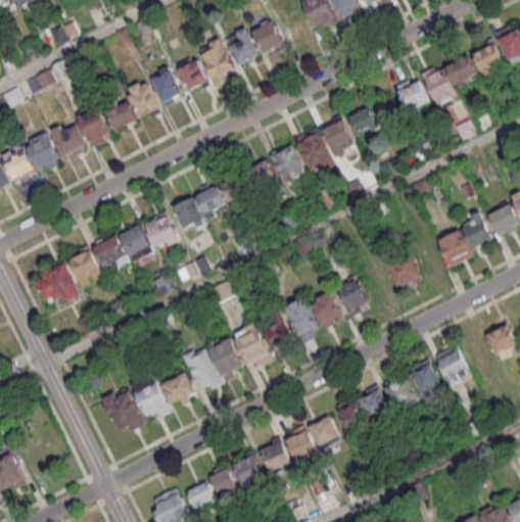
[(300,2),(304,0),(324,0),(332,16),(313,26),(300,2)]
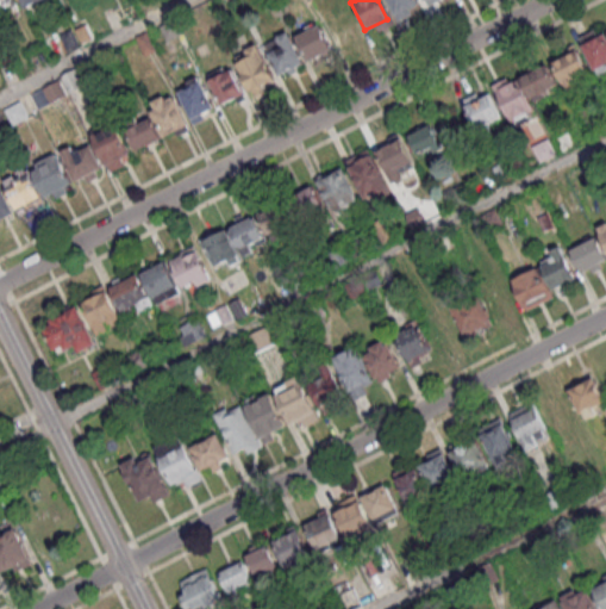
[(385,0),(414,0),(417,4),(393,16),(385,0)]
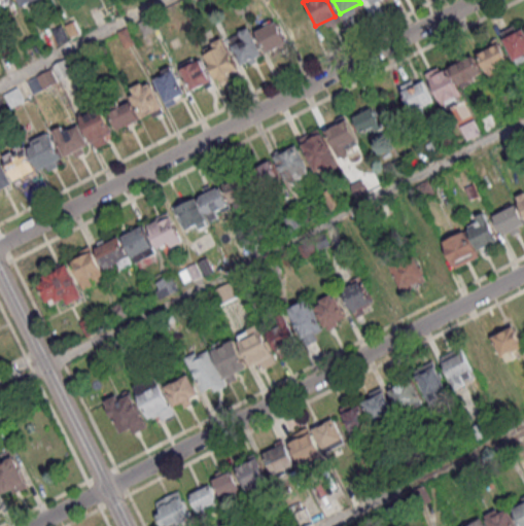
[(252,29),(273,19),(284,42),(265,53),(252,29)]
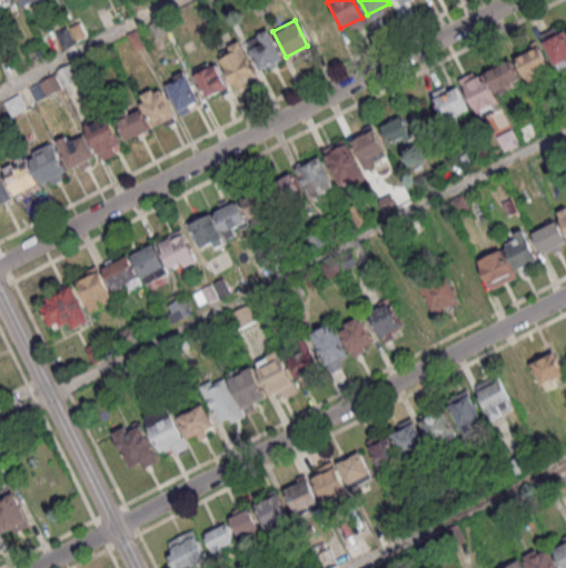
[(542,42),(563,31),(565,37),(565,61),(554,68),(542,42)]
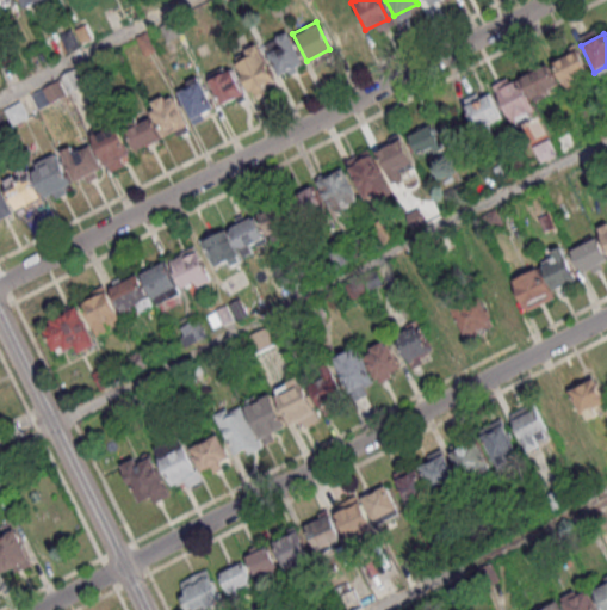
[(264,49),(286,37),(301,65),(277,76),(264,49)]
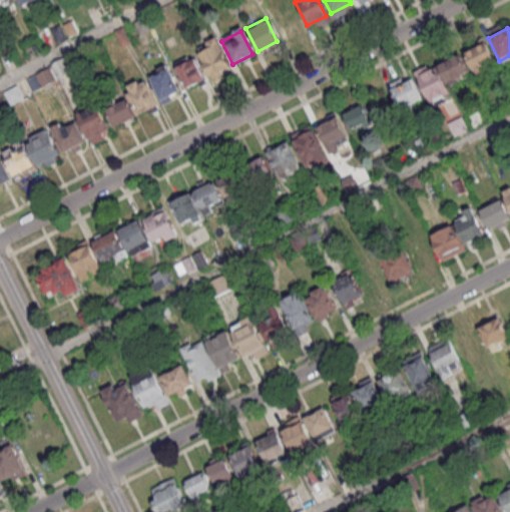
[(198,54),(199,53),(196,47),(216,38),(230,67),(210,77),(198,54)]
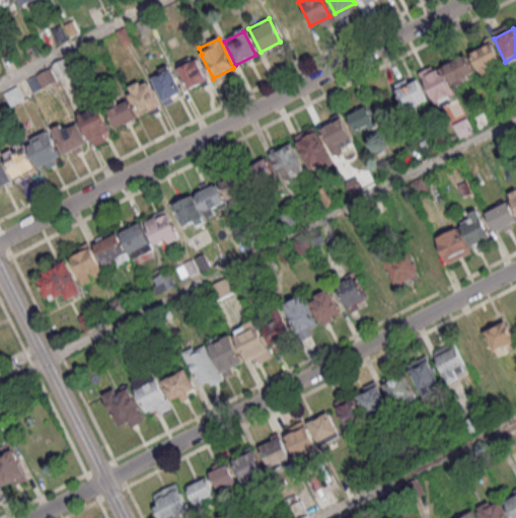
[(500,63),(489,40),(467,50),(477,73),(500,63)]
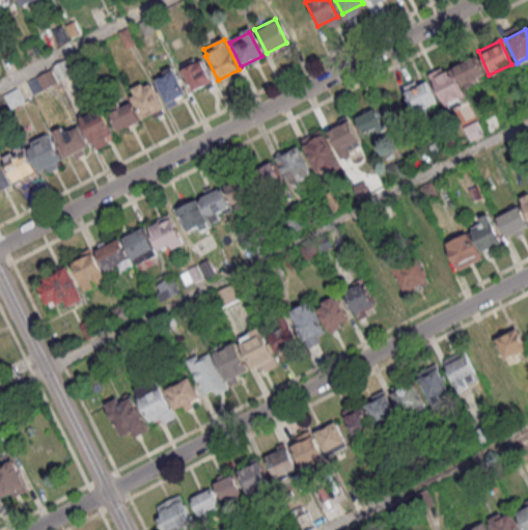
[(179,70),(199,60),(211,82),(190,92),(179,70)]
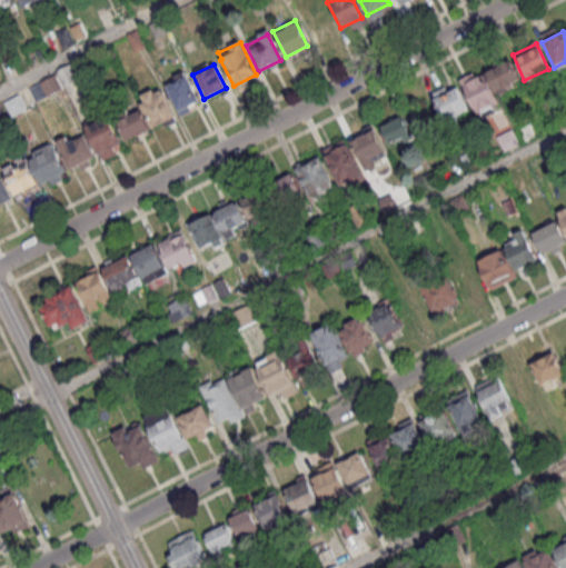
[(459,85),(482,75),(494,100),(473,111),(459,85)]
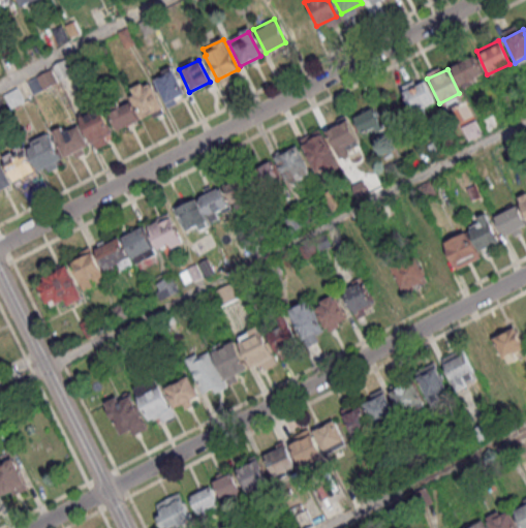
[(40,91),(56,84),(49,70),(34,79),(40,91)]
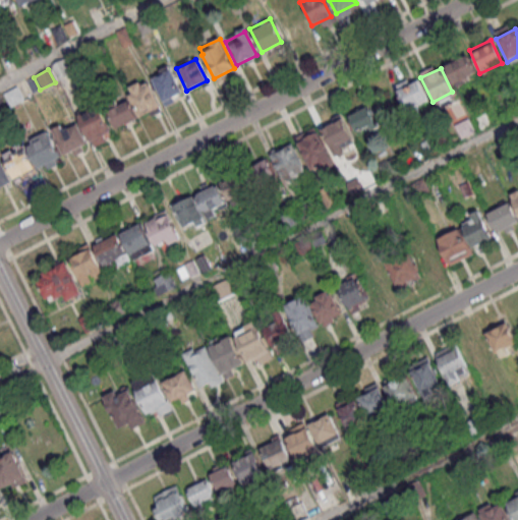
[(150,78),(169,69),(181,93),(162,102),(150,78)]
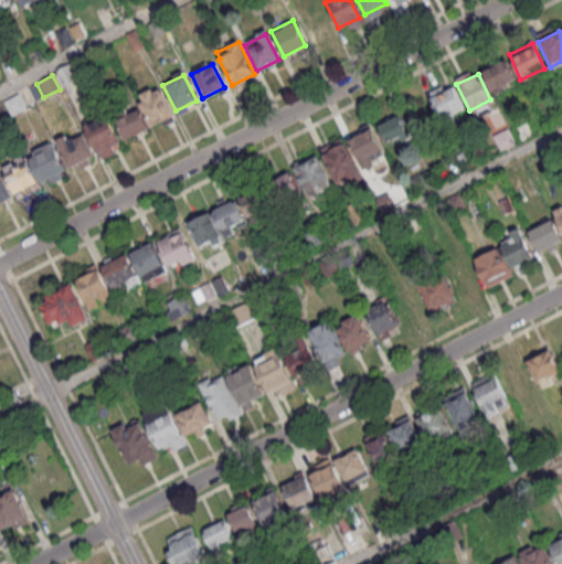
[(439,123),(463,112),(451,85),(426,96),(439,123)]
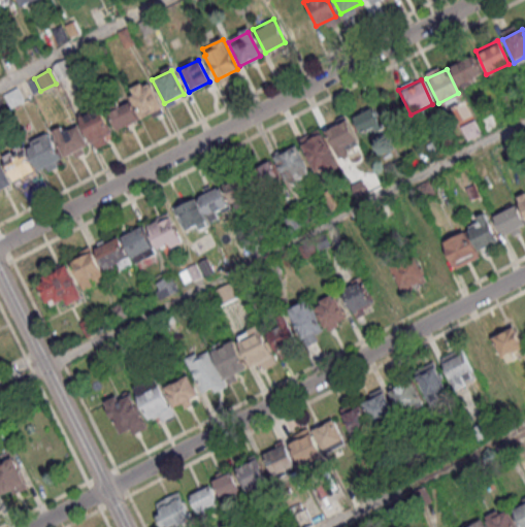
[(128,94),(149,85),(160,108),(140,118),(128,94)]
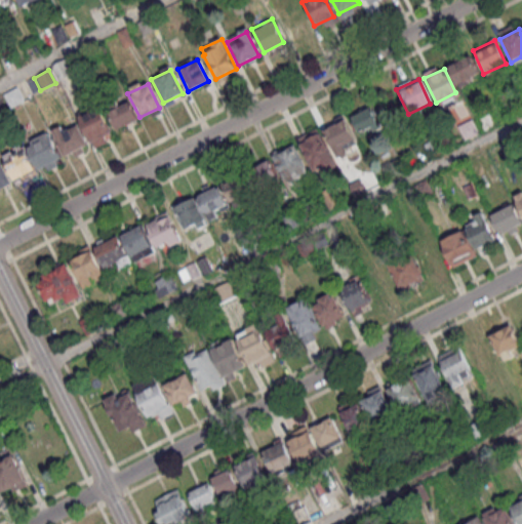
[(103,104),(116,130),(138,119),(129,102),(119,107),(115,98),(103,104)]
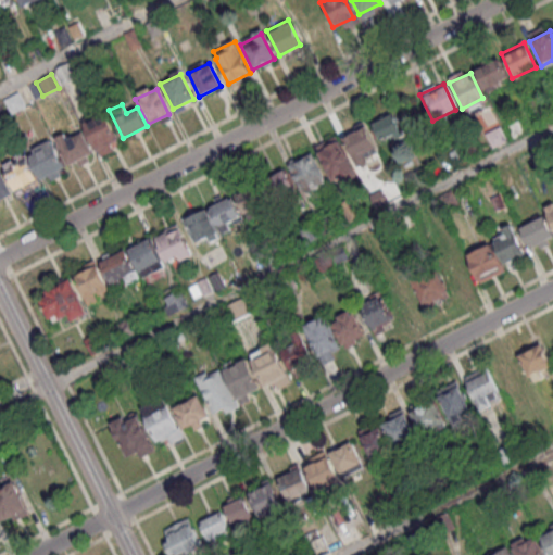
[(84,125),(97,118),(93,113),(103,108),(121,140),(110,146),(113,152),(100,159),(84,125)]
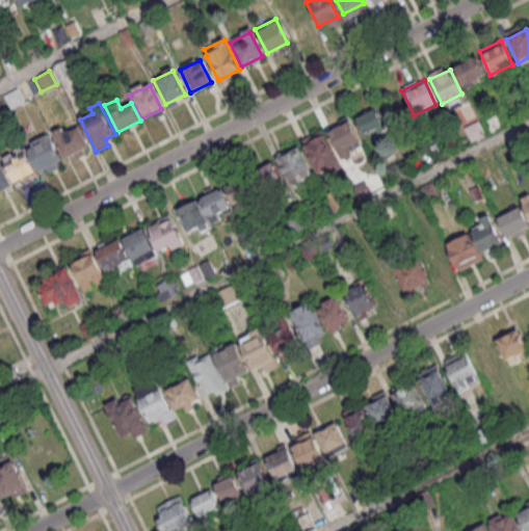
[(364,137),(382,128),(373,109),(354,118),(364,137)]
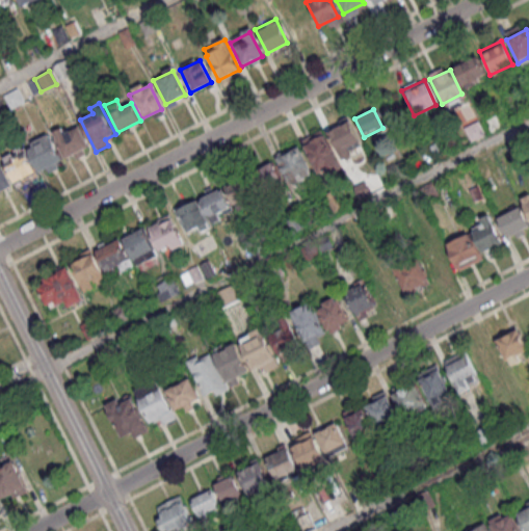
[(327,132),(347,122),(360,145),(339,156),(327,132)]
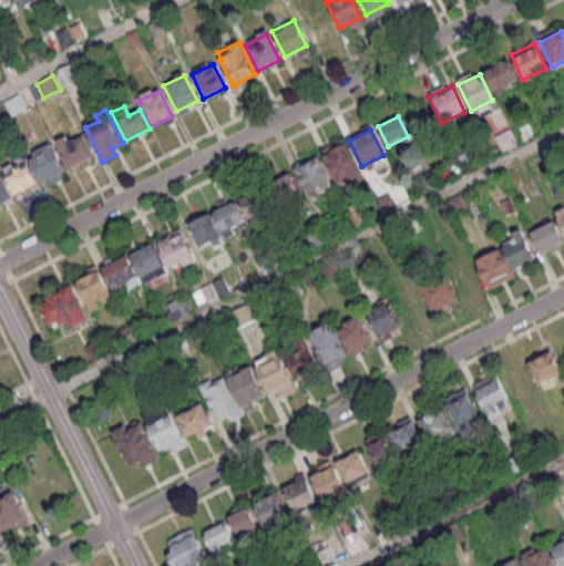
[(57,142),(67,172),(93,163),(83,133),(57,142)]
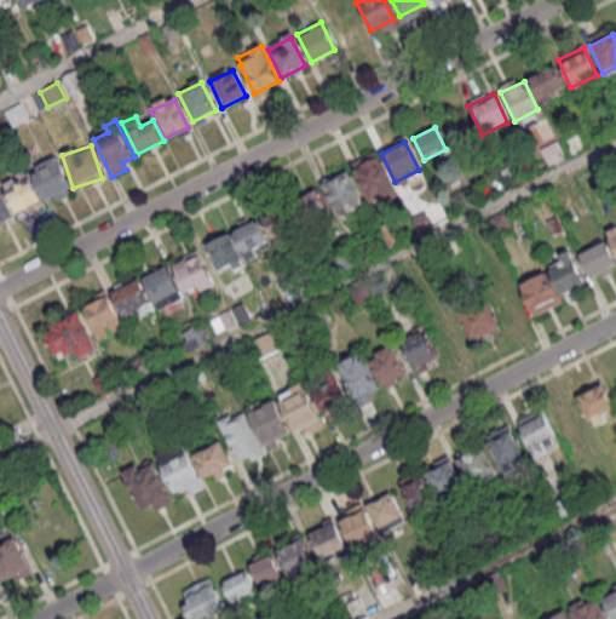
[(32,176),(45,202),(74,188),(61,161),(58,162),(55,158),(35,167),(38,172),(32,176)]
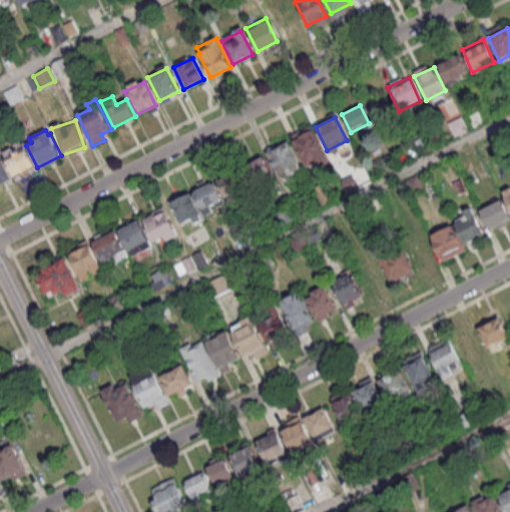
[(291,140),(311,130),(322,153),(303,163),(291,140)]
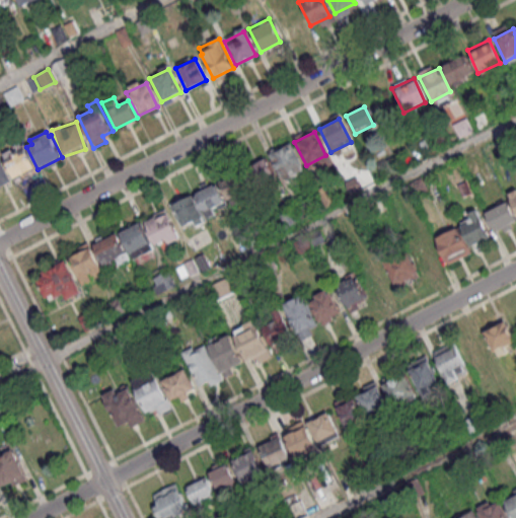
[(268,154),(290,143),(301,166),(280,177),(268,154)]
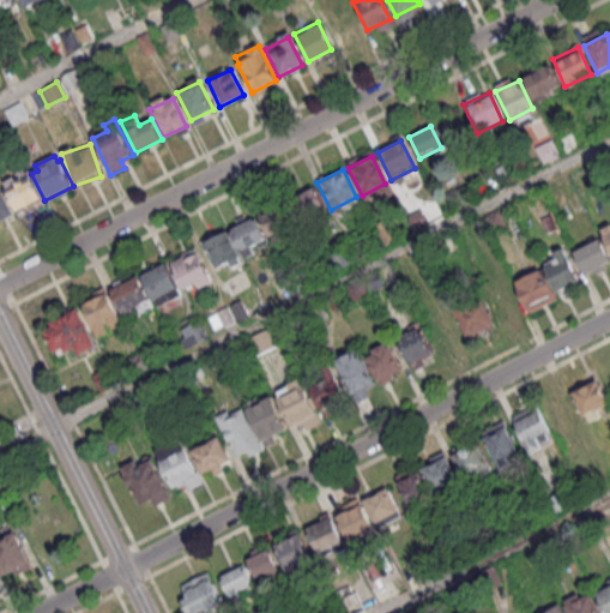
[(5,190),(19,218),(43,205),(30,180),(24,182),(23,180),(16,184),(13,178),(4,182),(6,188),(5,190)]
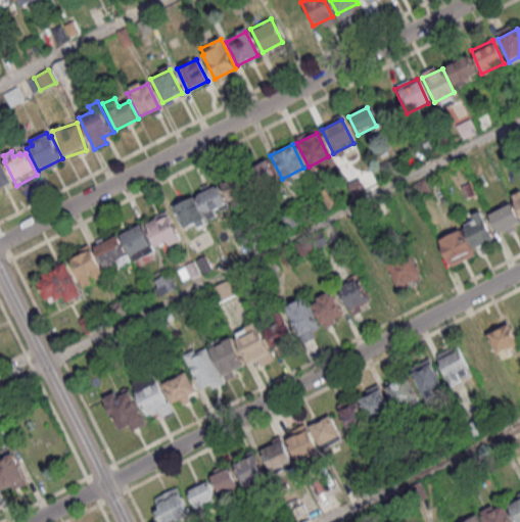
[(248,168),(257,191),(278,183),(269,159),(248,168)]
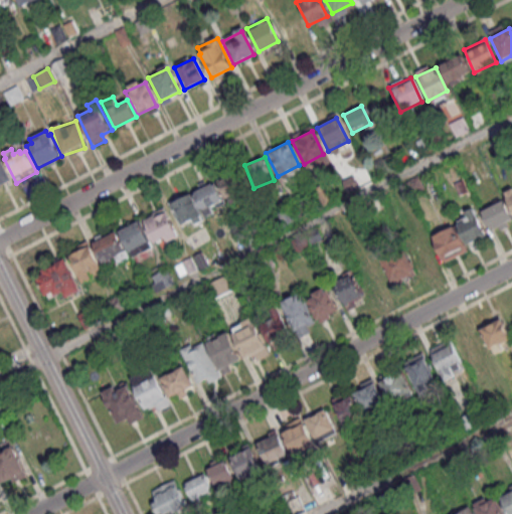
[(10,182),(0,160),(0,187),(10,182)]
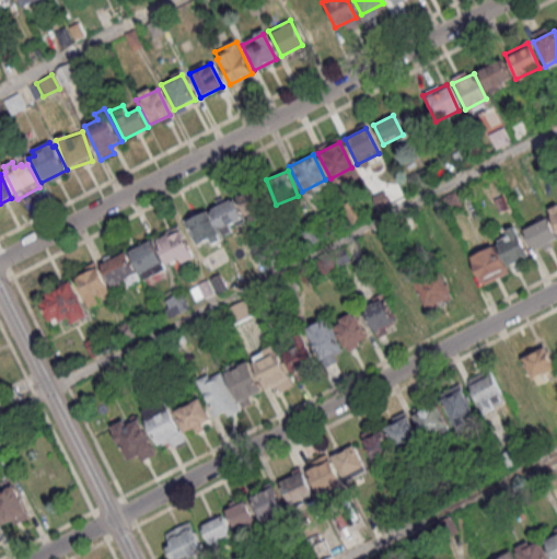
[(247,222),(269,211),(257,185),(235,196),(247,222)]
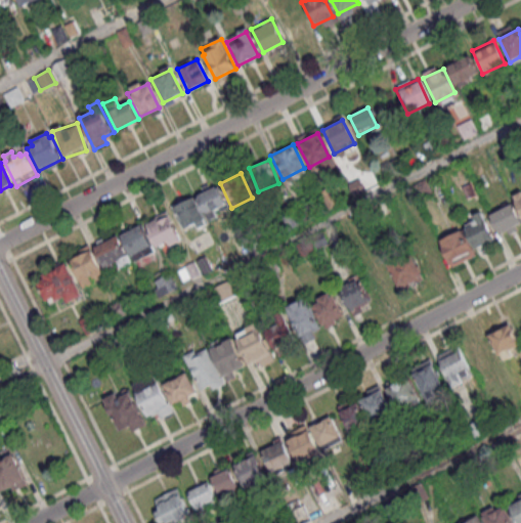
[(196,197),(215,186),(227,210),(207,220),(196,197)]
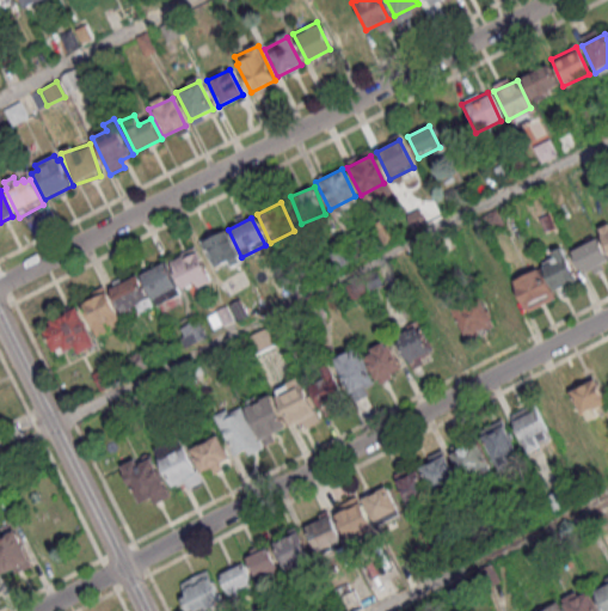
[(607,225),(597,231),(607,252),(607,225)]
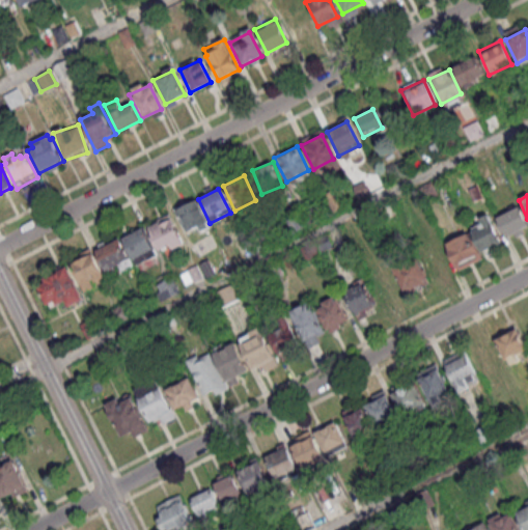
[(174,211),(194,200),(205,224),(186,234),(174,211)]
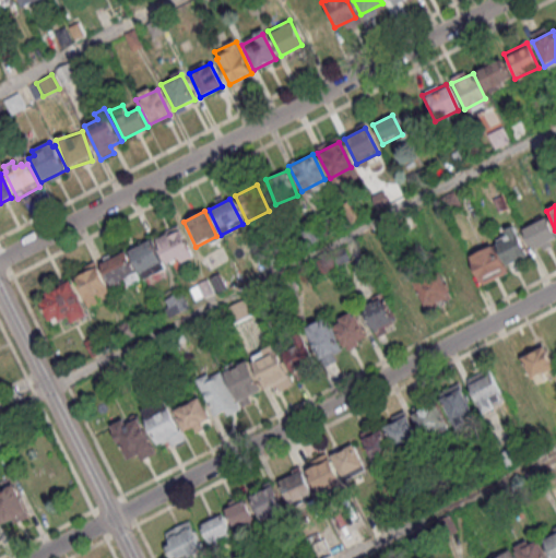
[(532,253),(555,241),(545,217),(521,228),(532,253)]
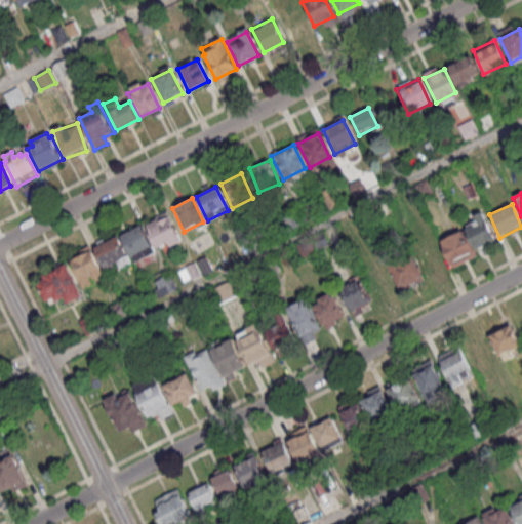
[(476,256),(473,249),(494,240),(482,212),(470,217),(473,226),(464,230),(464,231),(438,240),(449,268),(476,256)]
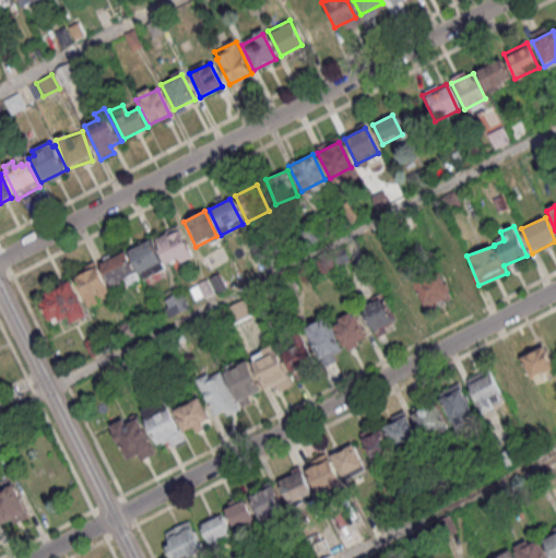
[(155,239),(176,228),(188,253),(167,264),(155,239)]
